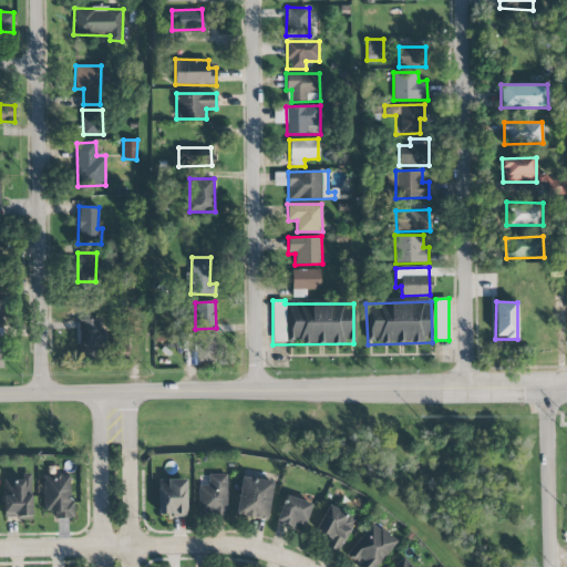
[(103,319),(79,320),(80,358),(104,358),(103,319)]
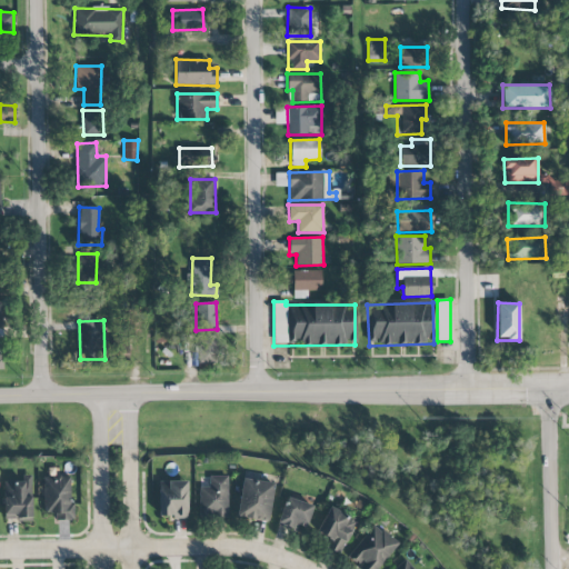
[(218,338),(197,338),(198,365),(219,365),(218,338)]
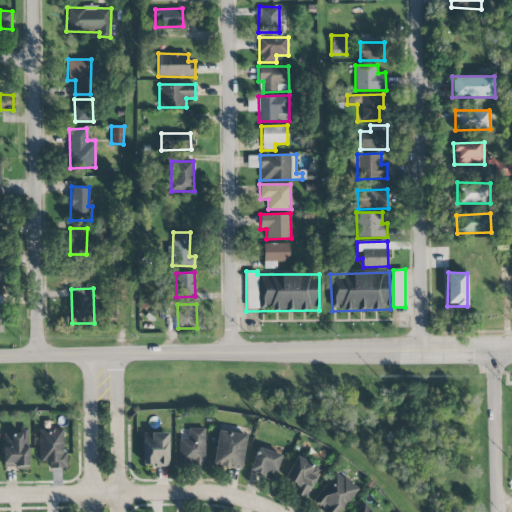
[(179,465),(204,466),(205,429),(188,428),(188,438),(179,438),(179,465)]
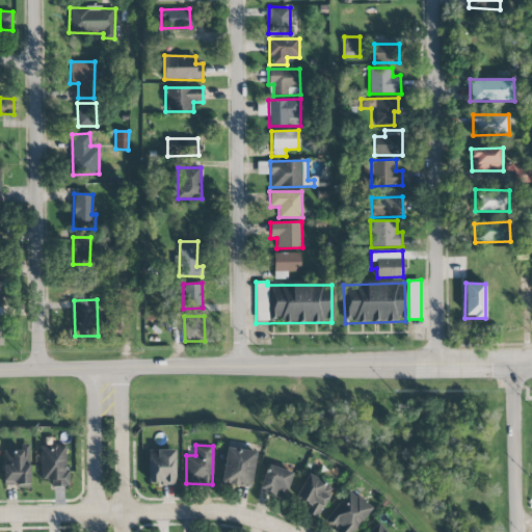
[(41,480),(51,479),(51,486),(68,486),(67,446),(41,447),(41,480)]
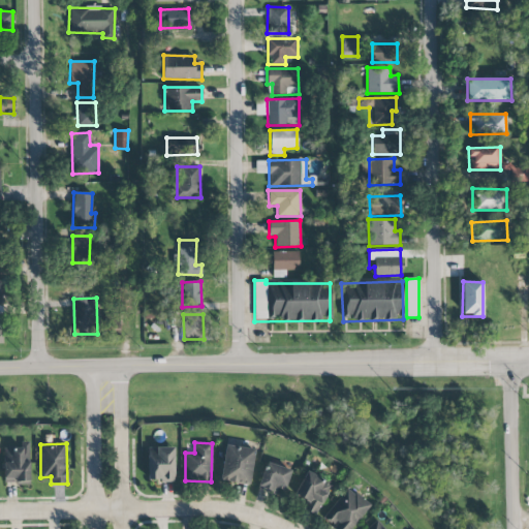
[(3,483),(29,483),(29,446),(4,445),(3,483)]
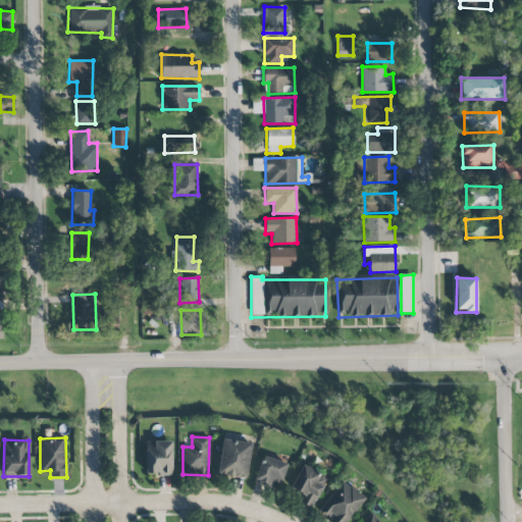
[(246,478),(251,442),(222,439),(217,474),(246,478)]
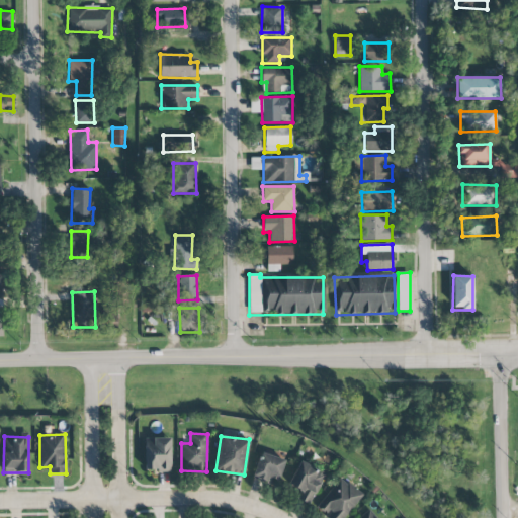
[(145,471),(170,471),(170,438),(144,438),(145,471)]
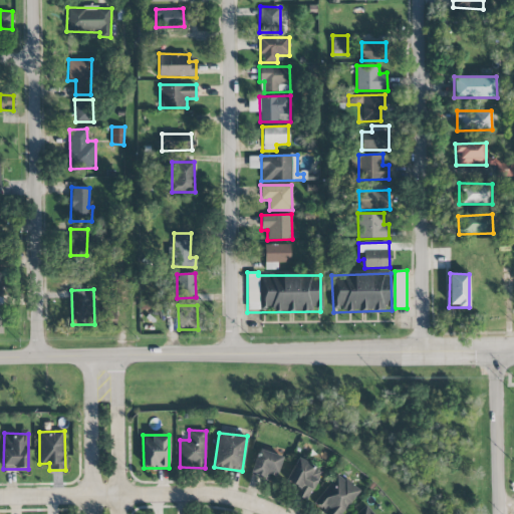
[(283,457),(259,449),(251,474),(267,479),(268,475),(276,477),(283,457)]
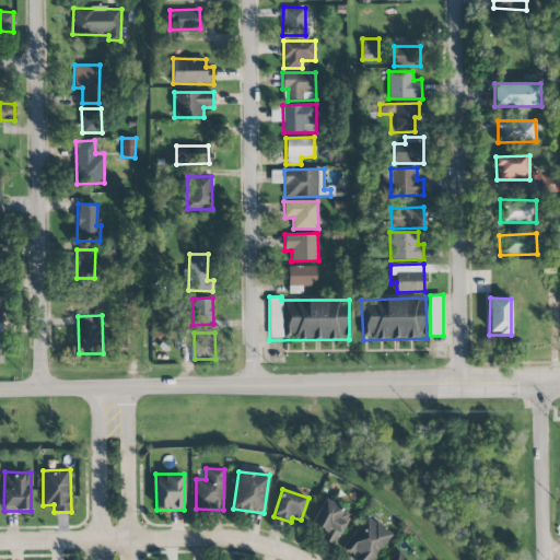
[(321,539),(334,546),(351,513),(324,498),(310,525),(324,533),(321,539)]
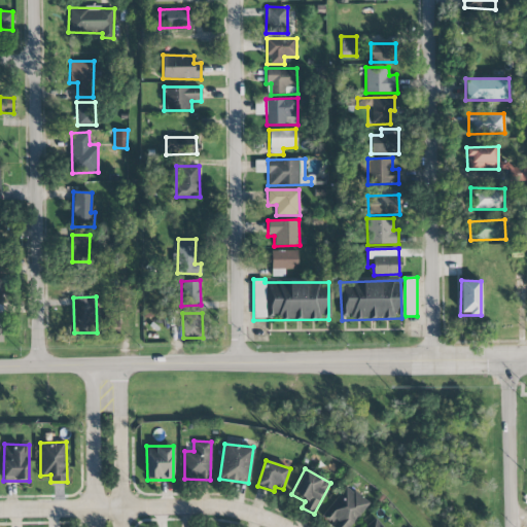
[(334,526),(350,526),(370,504),(347,485),(321,516),(334,526)]
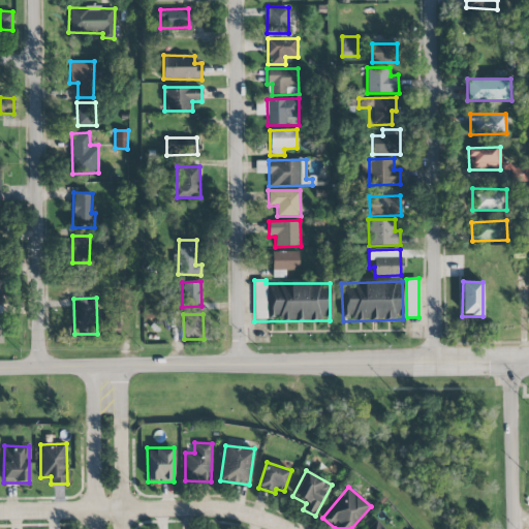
[(384,528),(376,520),(366,528),(384,528)]
